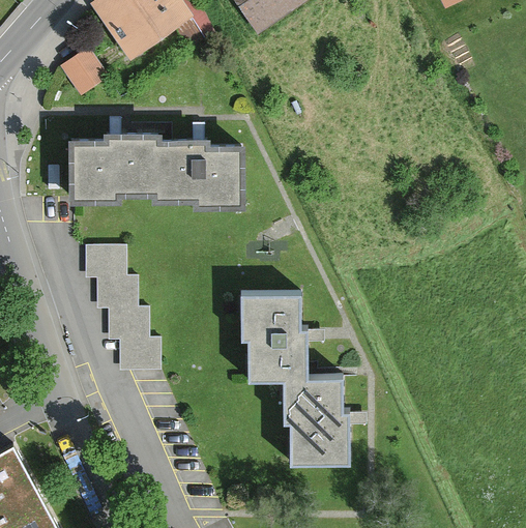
[(95,0),(89,5),(129,62),(175,30),(187,49),(211,32),(193,0),(95,0)]
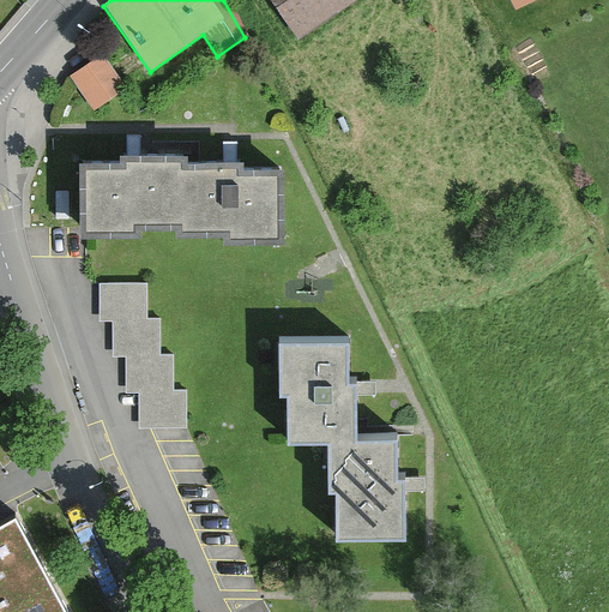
[(271,0),(297,37),(351,0),(271,0)]
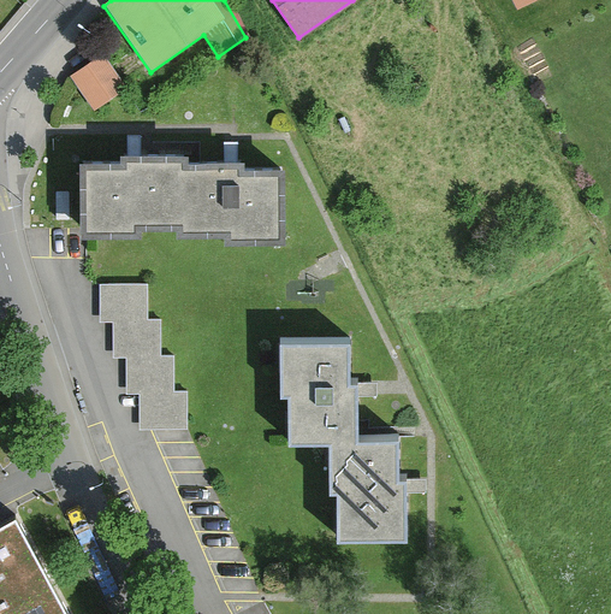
[(95,58),(66,78),(90,110),(119,89),(95,58)]
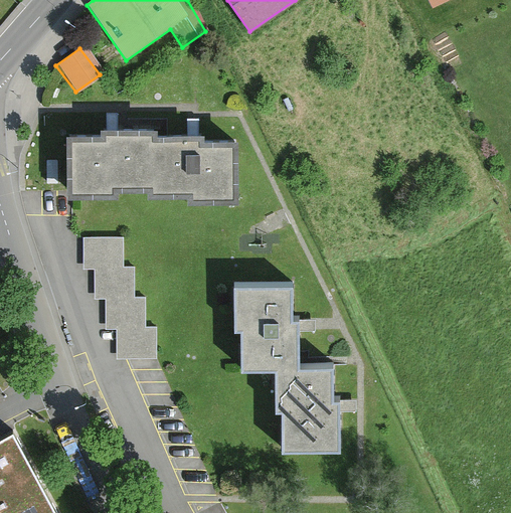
[(101,139),(67,139),(68,200),(117,199),(116,192),(149,191),(149,202),(161,202),(161,198),(159,141),(159,131),(101,132),(101,139)]
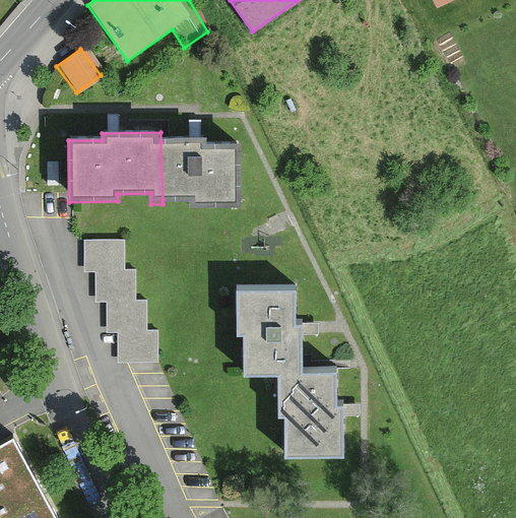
[(206,141),(160,142),(163,200),(193,199),(194,207),(240,206),(239,147),(206,147),(206,141)]
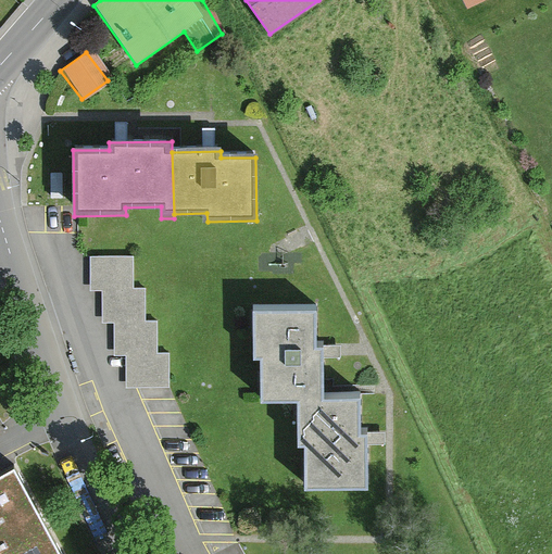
[(124,256),(82,257),(83,289),(100,289),(100,322),(117,322),(118,353),(136,353),(137,386),(178,385),(178,351),(161,352),(160,320),(143,320),(142,288),(124,288),(124,256)]
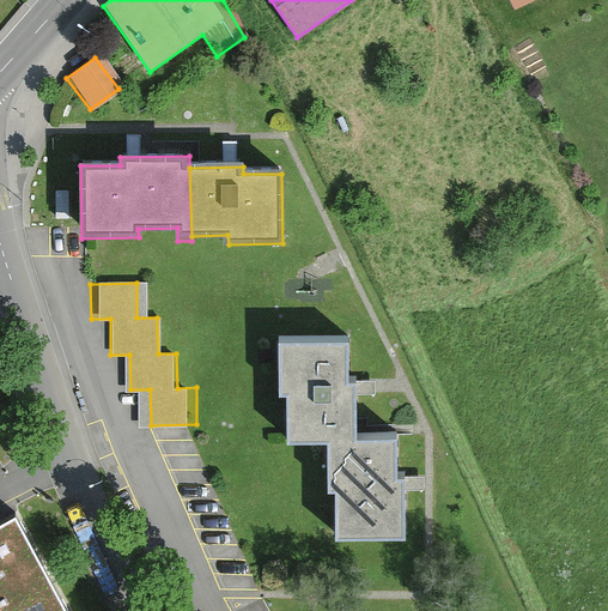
[(347,348),(278,348),(279,373),(283,373),(283,397),(287,397),(287,443),(327,443),(357,443),(356,381),(348,381),(347,348)]
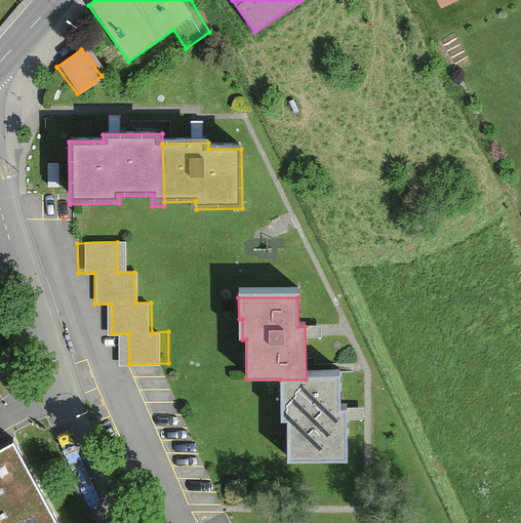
[(339,379),(306,379),(280,379),(280,402),(283,402),(283,421),(290,421),(290,463),(347,463),(346,409),(339,409),(339,379)]
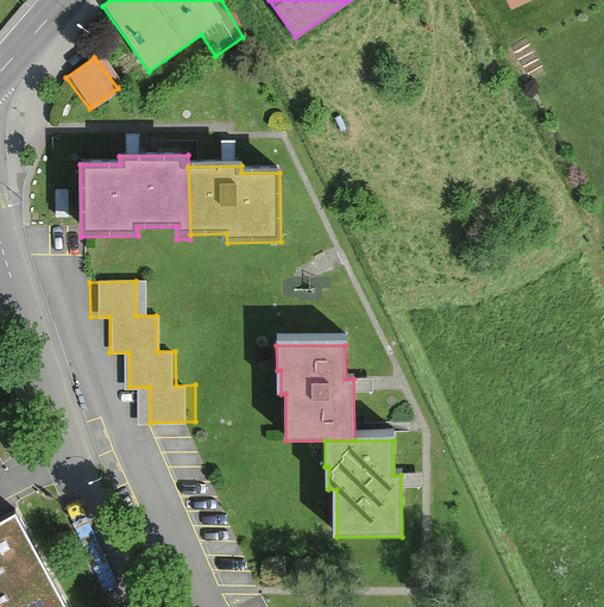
[(0,606),(65,606),(10,502),(0,507),(0,606)]
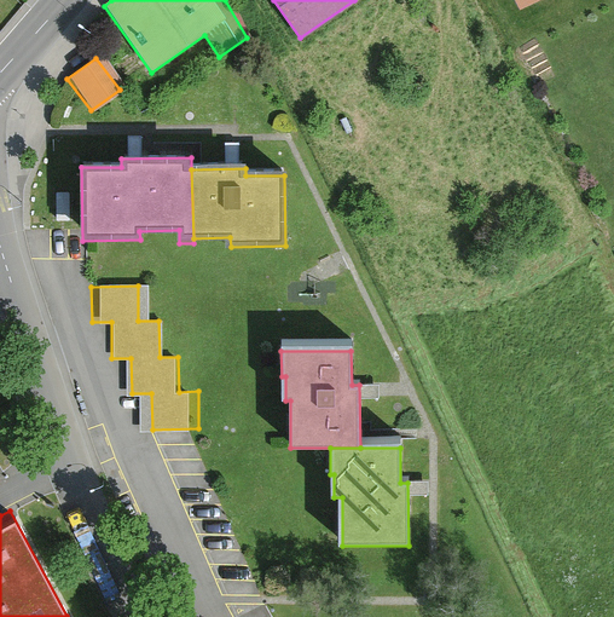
All buildings are outlined.
